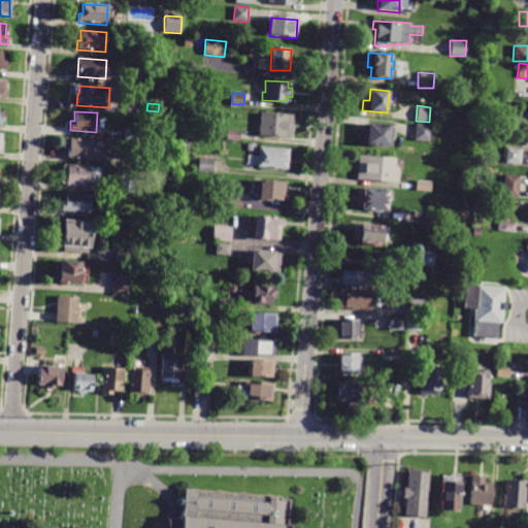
[(290,137),(259,135),(261,111),(292,114),(290,137)]
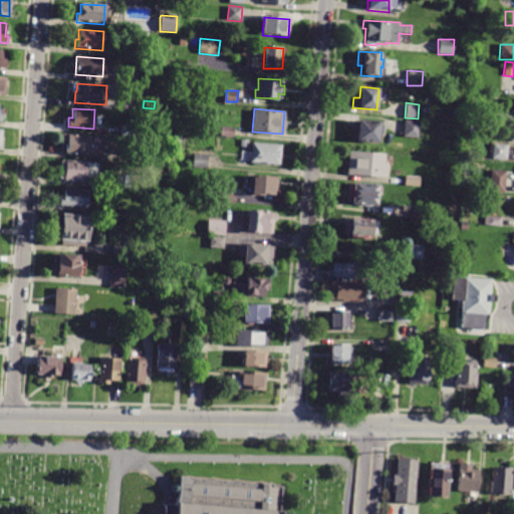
[(509,126),(509,127),(494,126),(494,113),(510,114),(509,126)]
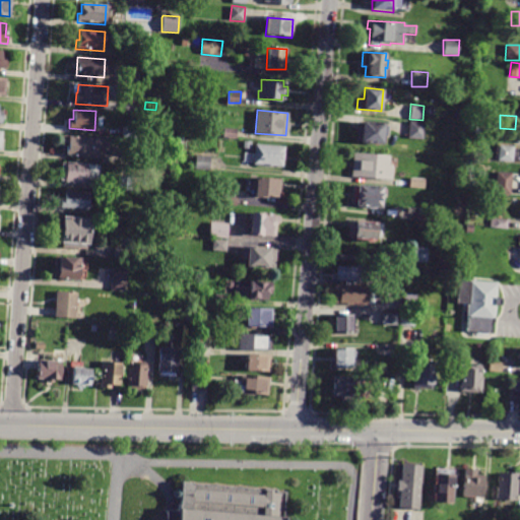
[(384,142),(381,142),(379,144),(374,144),(372,142),(355,141),(356,121),(385,122),(384,142)]
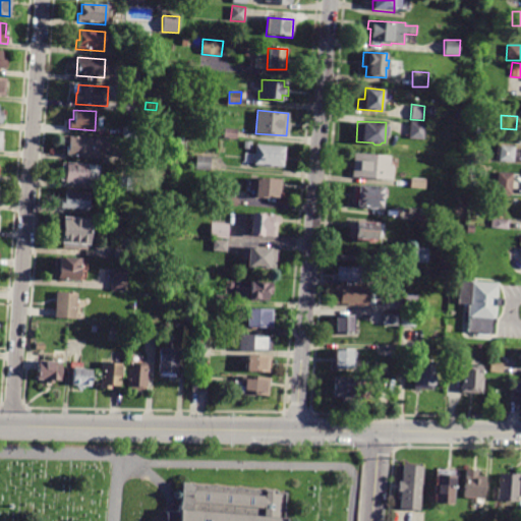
[(408,124),(408,122),(424,123),(422,139),(407,138),(408,124)]
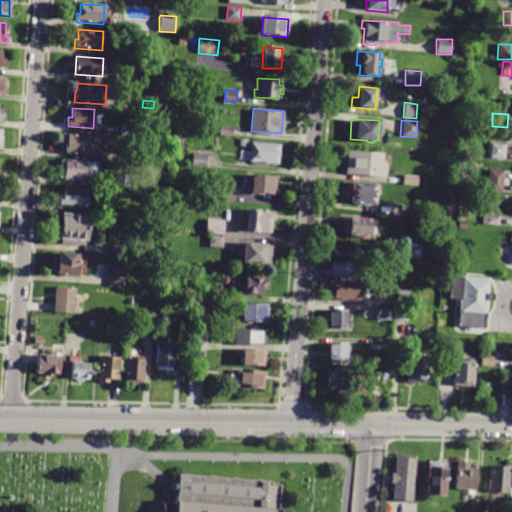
[(234,135),(220,134),(221,123),(235,124),(234,135)]
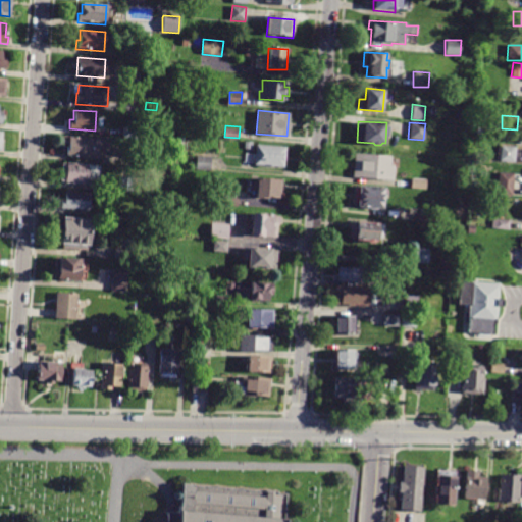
[(136,139),(121,138),(122,126),(137,128),(136,139)]
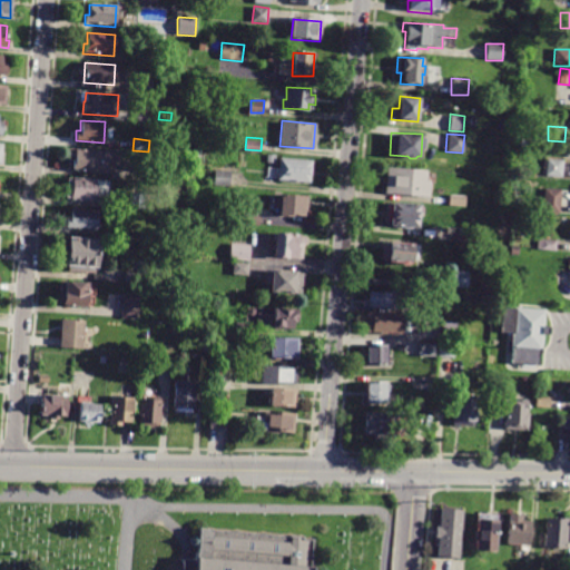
[(106,174),(72,170),(75,149),(119,153),(119,166),(107,165),(106,174)]
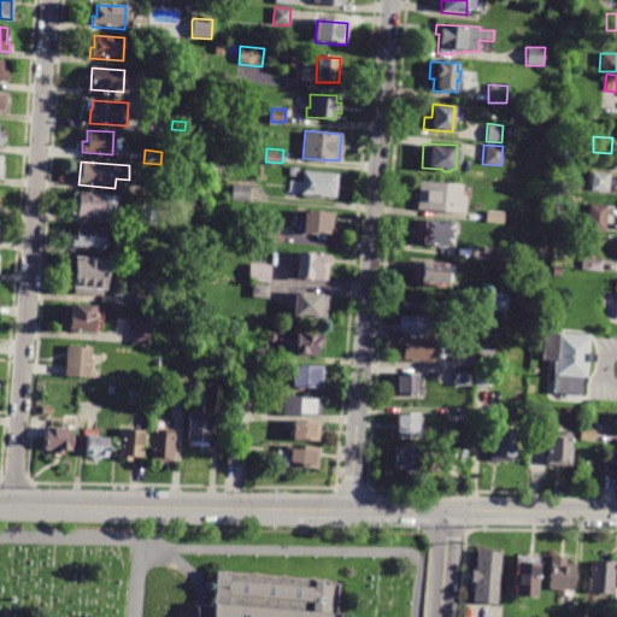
[(334,197),(300,194),(301,189),(298,189),(299,181),(303,182),(303,171),(335,172),(334,197)]
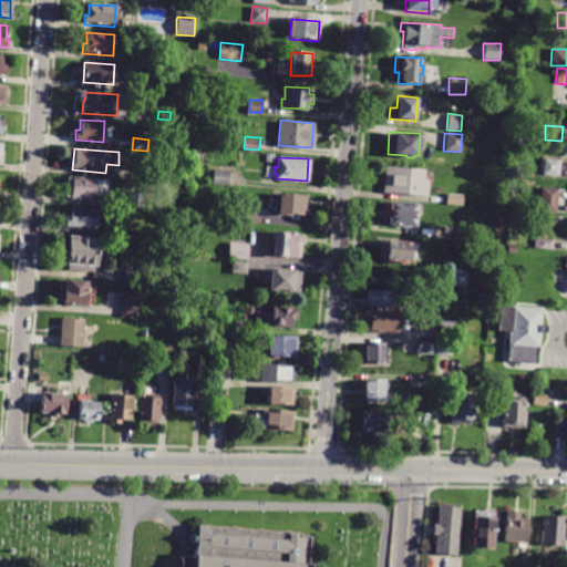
[(559,176),(543,175),(545,157),(560,160),(559,176)]
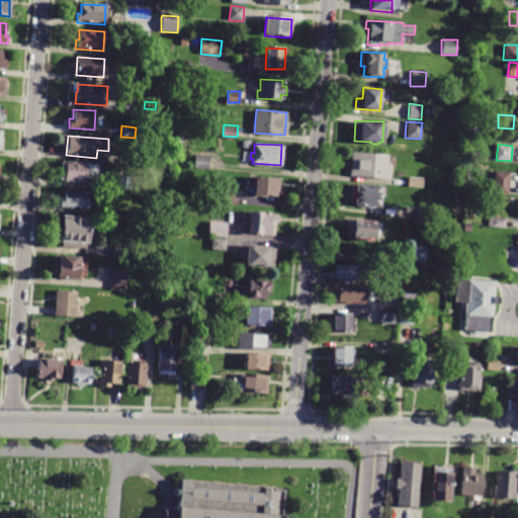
[(389,178),(349,176),(351,152),(387,154),(386,163),(390,163),(389,178)]
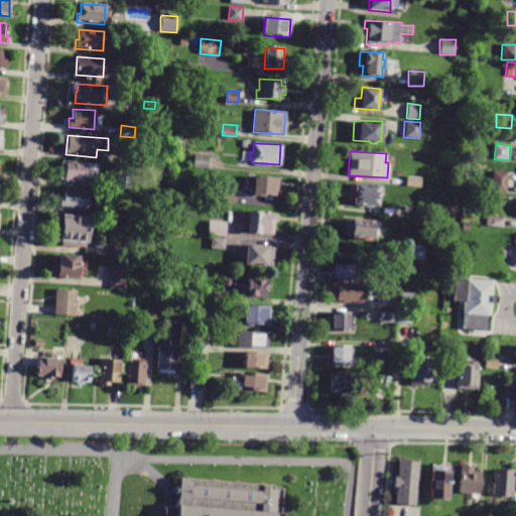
[(208,168),(208,169),(194,168),(195,154),(209,155),(208,168)]
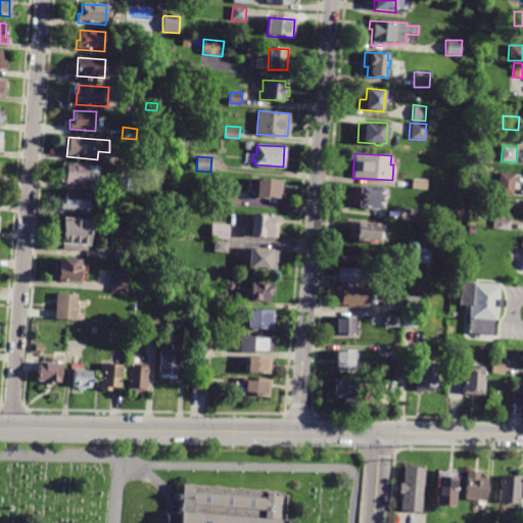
[(99,178),(88,177),(88,184),(63,182),(63,181),(60,181),(61,162),(87,164),(87,165),(100,167),(99,178)]
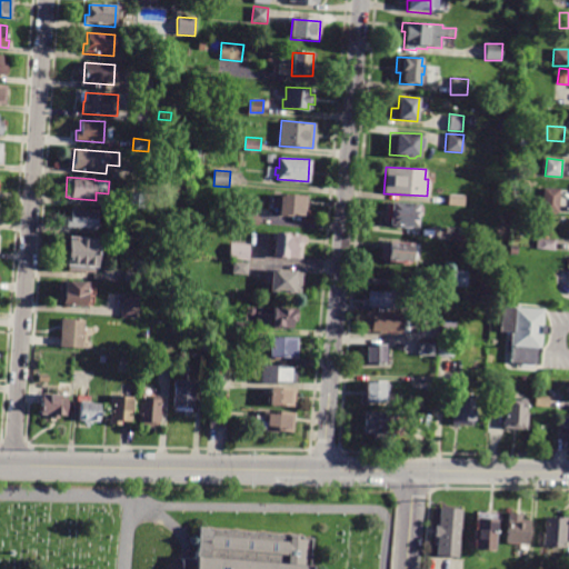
[(559,211),(559,213),(541,212),(543,188),(560,189),(559,211)]
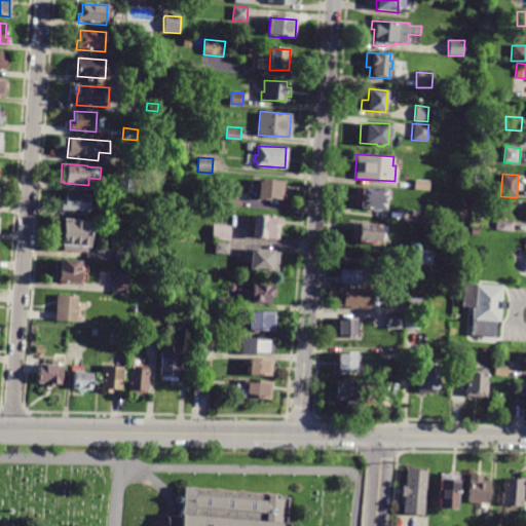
[(119,178),(119,177),(135,179),(133,194),(118,192),(119,178)]
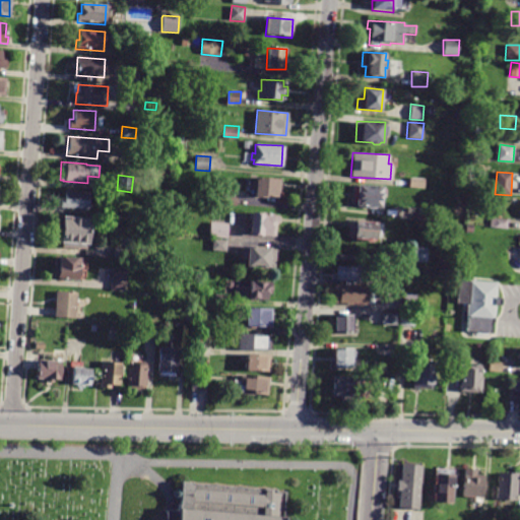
[(254,197),(255,177),(278,179),(276,199),(254,197)]
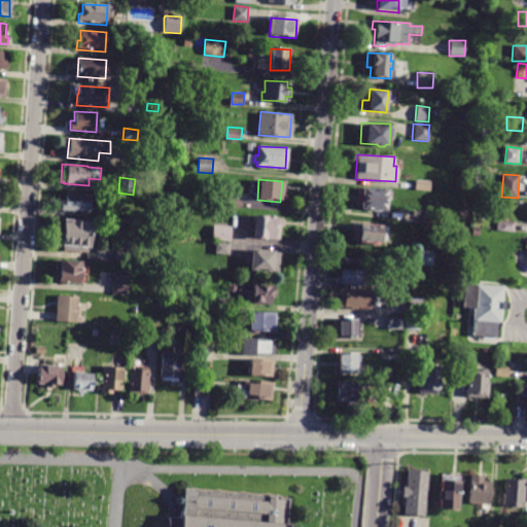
[(415,182),(415,180),(430,181),(429,191),(414,190),(415,182)]
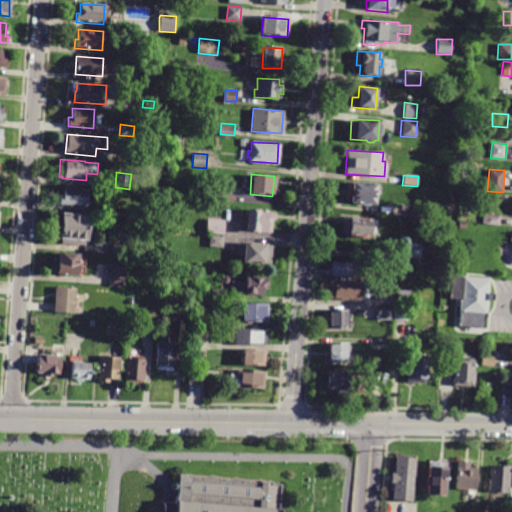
[(370,204),(368,205),(363,205),(361,203),(350,202),(350,200),(345,200),(346,182),(352,183),(352,181),(376,183),(375,204),(370,204)]
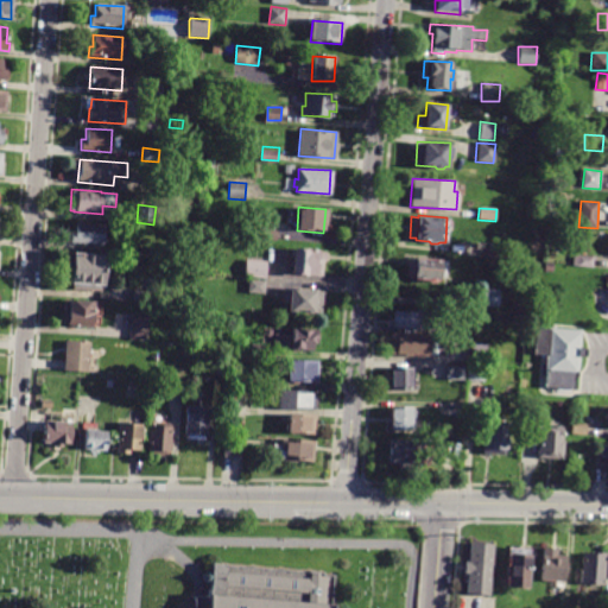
[(71,241),(71,233),(76,233),(76,222),(103,225),(102,246),(70,244),(71,241)]
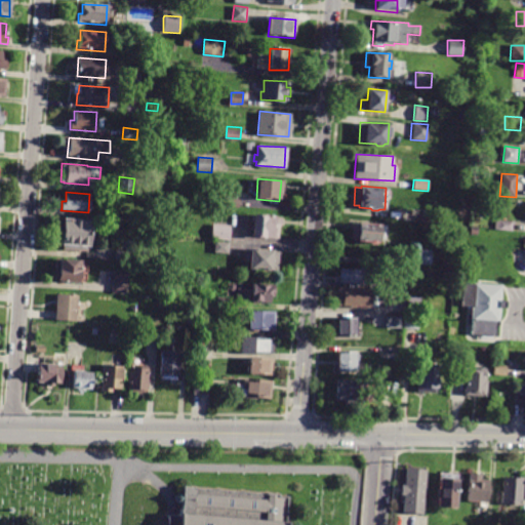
[(237,198),(237,199),(239,199),(238,208),(224,207),(225,197),(227,198),(228,192),(237,194),(237,198)]
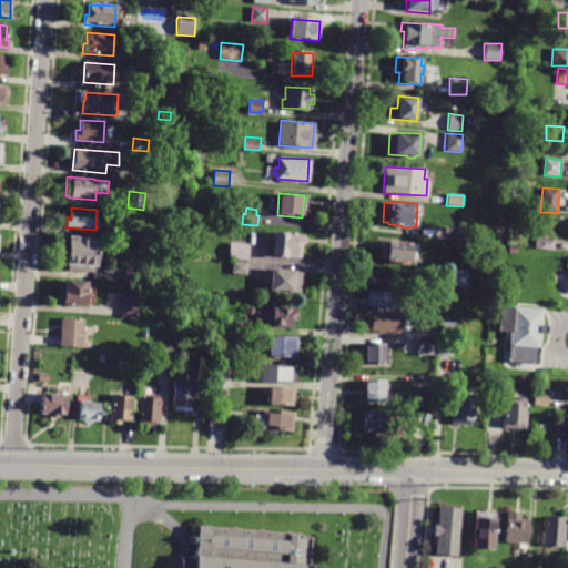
[(445,226),(463,229),(462,242),(444,241),(445,226)]
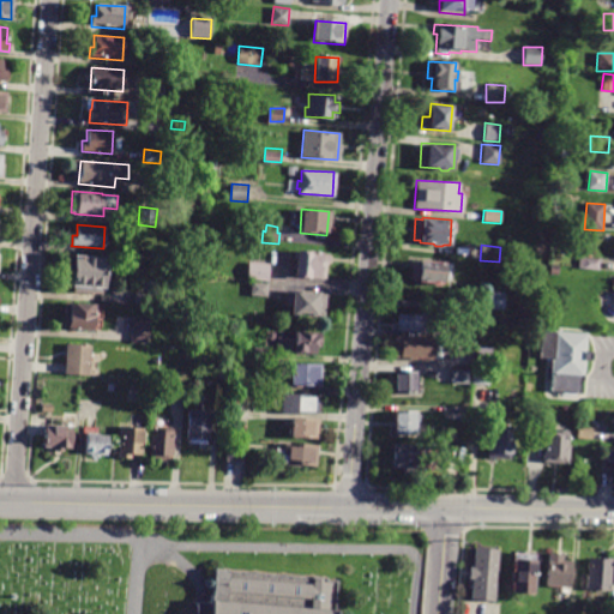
[(324,278),(294,277),(296,250),(327,252),(327,264),(325,264),(324,278)]
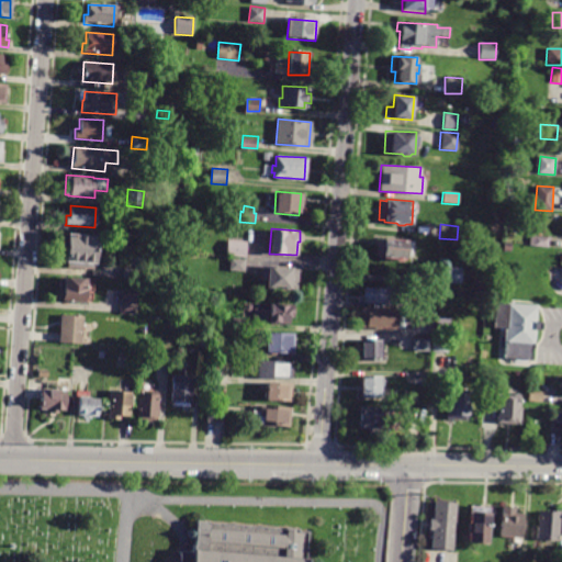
[(97,265),(91,265),(91,268),(67,267),(68,234),(98,235),(97,265)]
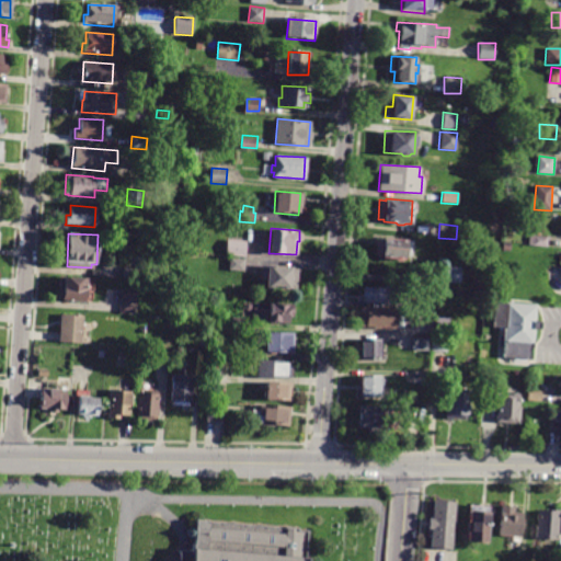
[(547,247),(547,248),(528,245),(529,235),(548,237),(547,247)]
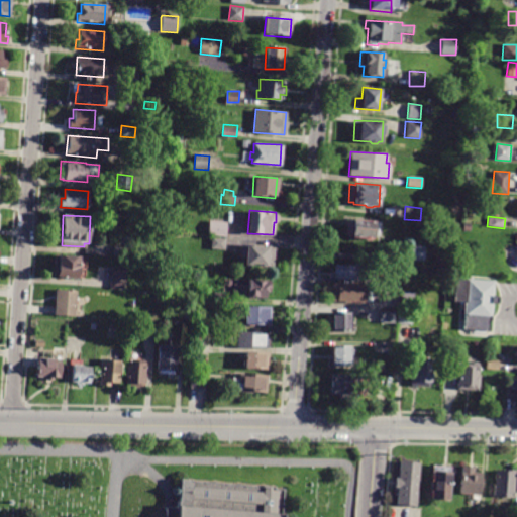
[(374,237),(372,237),(371,240),(366,239),(364,237),(351,236),(351,235),(346,235),(347,218),(375,220),(374,237)]
